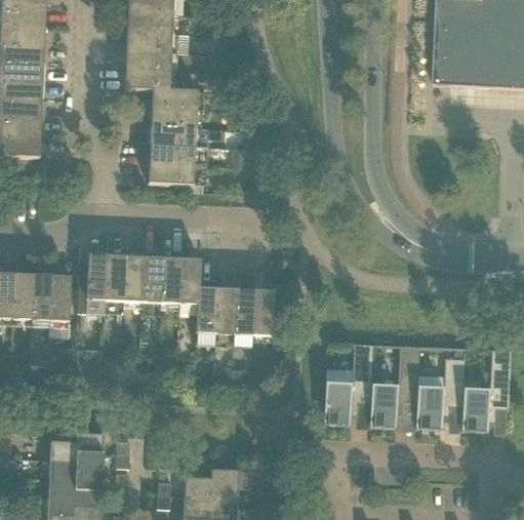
[(128,0),(127,12),(173,14),(173,0),(128,0)]
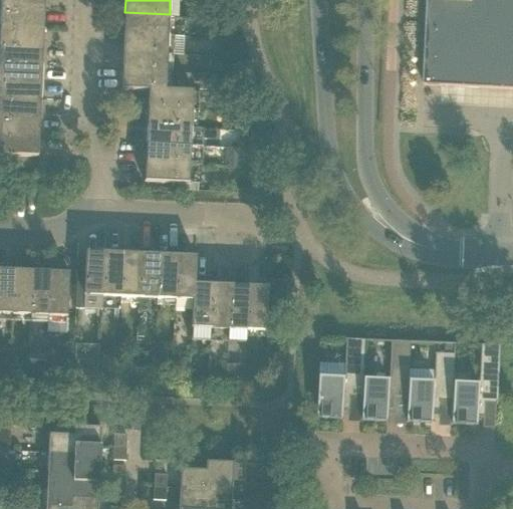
[(429,0),(425,81),(512,85),(512,0),(429,0)]
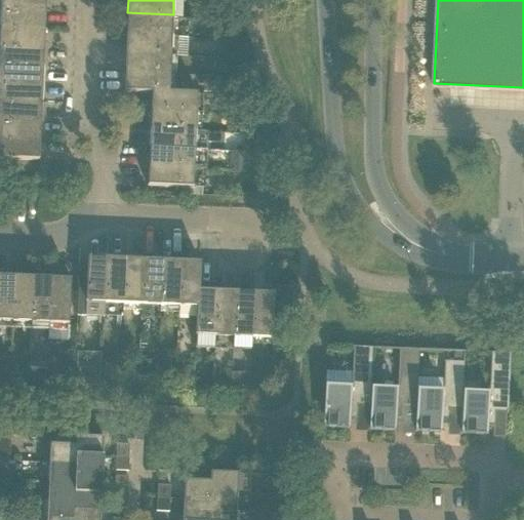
[(0,5),(0,24),(45,26),(46,7),(1,5),(0,5)]
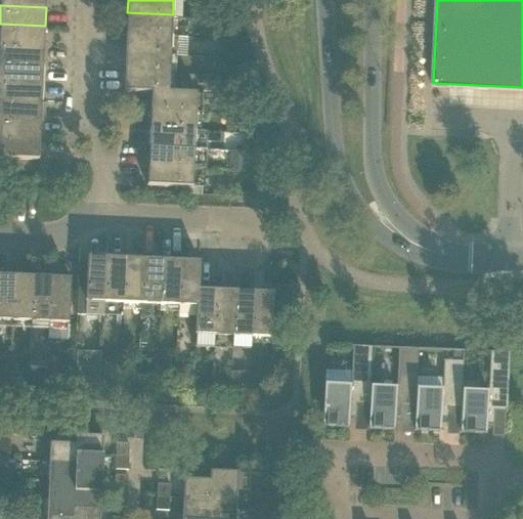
[(173,14),(127,12),(127,30),(172,32),(172,33),(178,33),(188,34),(189,15),(173,14)]
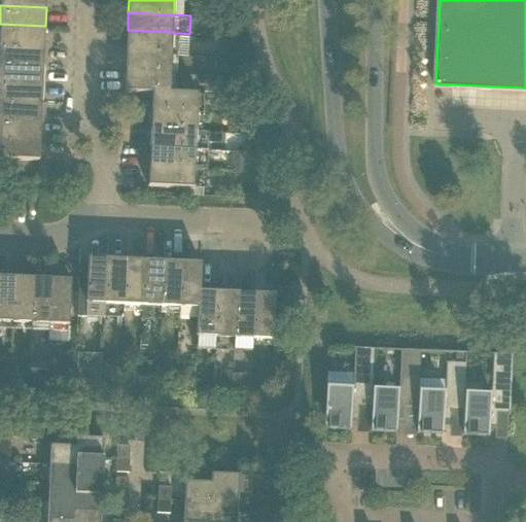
[(45,26),(0,24),(0,42),(44,44),(45,26)]
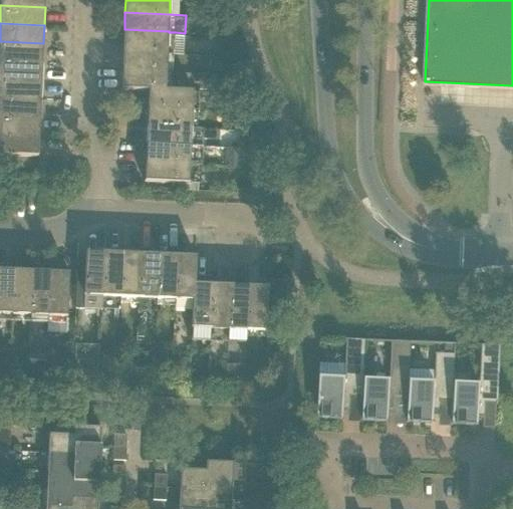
[(169,31),(124,29),(123,48),(174,50),(175,32),(169,32),(169,31)]
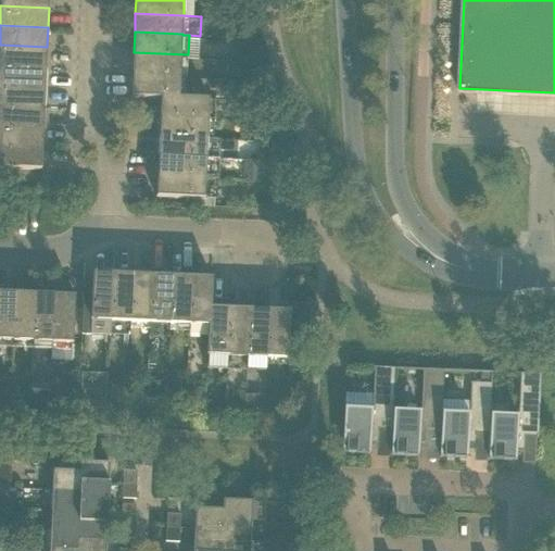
[(0,45),(0,64),(46,66),(47,47),(0,45)]
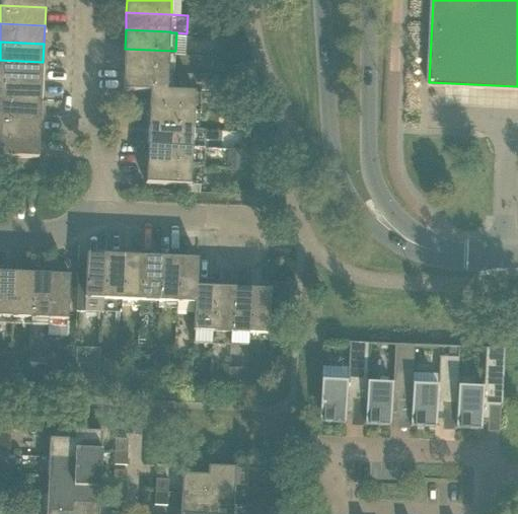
[(175,51),(125,49),(124,67),(174,69),(175,51)]
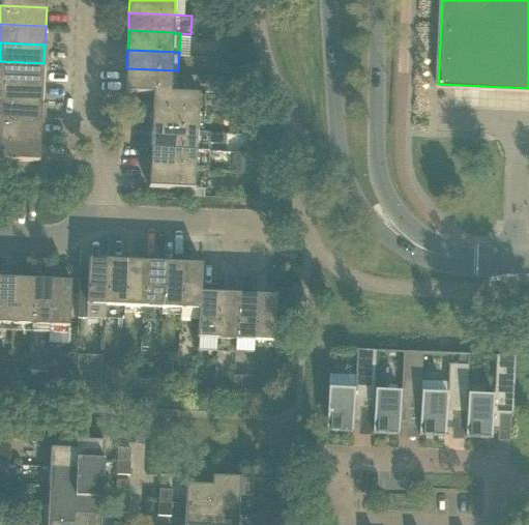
[(43,63),(0,61),(0,79),(42,81),(43,63)]
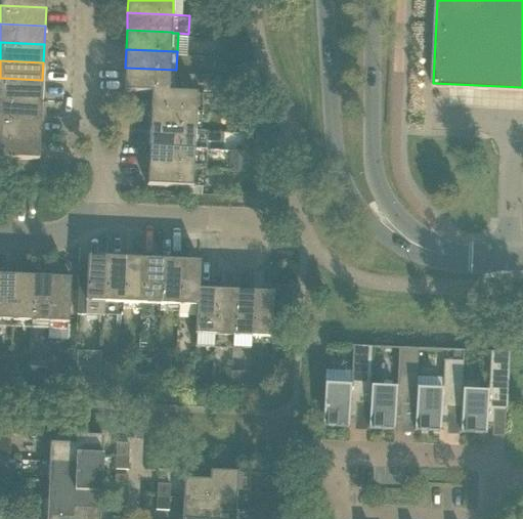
[(176,70),(125,68),(124,87),(151,88),(170,89),(170,88),(175,88),(176,70)]
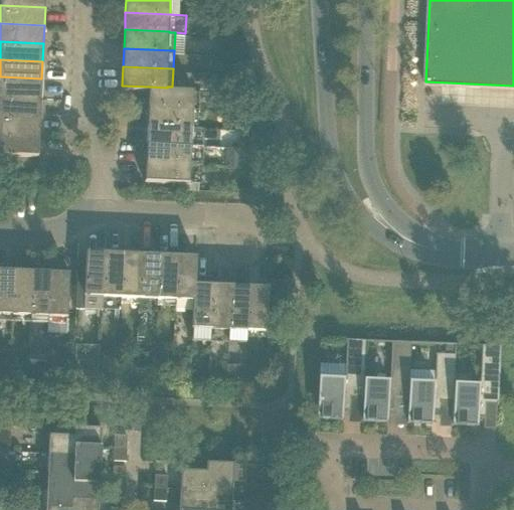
[(0,76),(0,95),(41,97),(41,78),(0,76)]
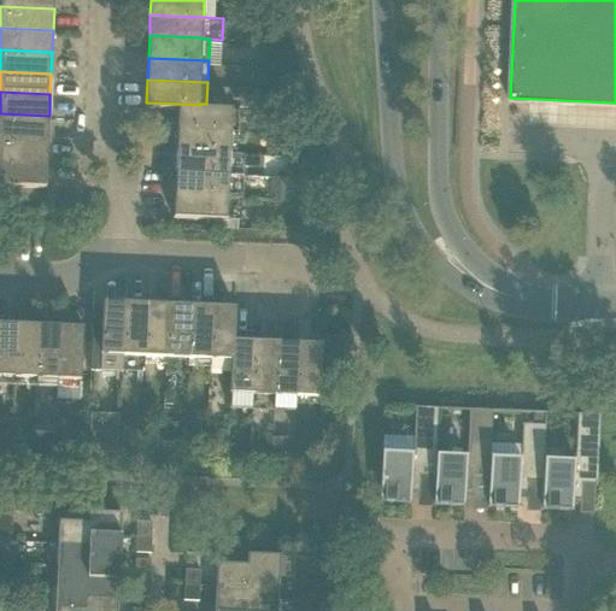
[(179,104),(177,125),(236,128),(238,105),(206,104),(200,104),(200,105),(179,104)]
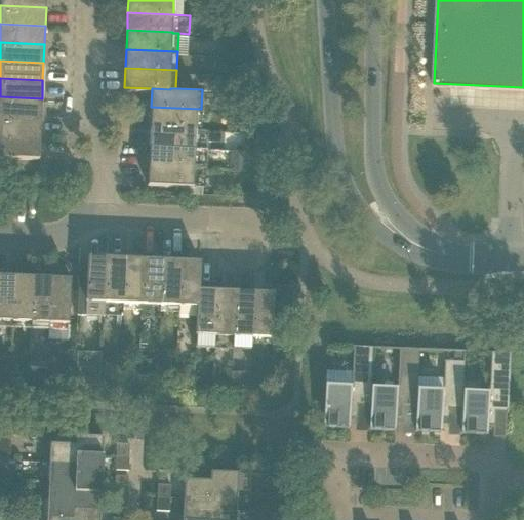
[(42,98),(0,96),(0,116),(41,118),(42,98)]
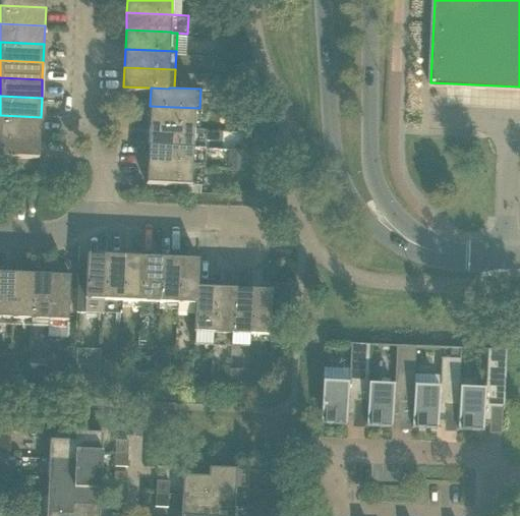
[(150,106),(150,124),(194,126),(198,126),(199,108),(150,106)]
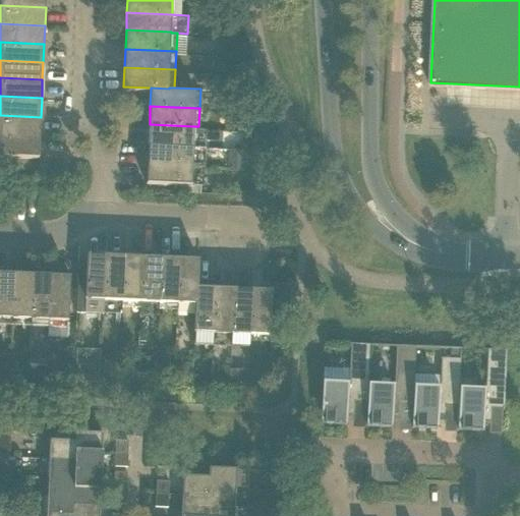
[(41,117),(0,115),(0,132),(40,134),(41,117)]
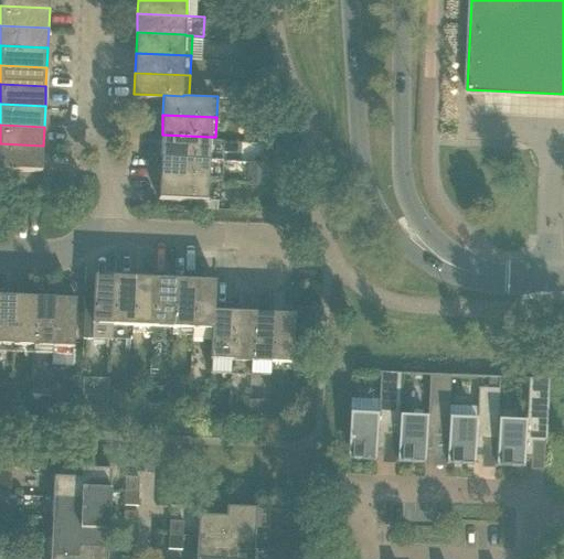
[(211,137),(162,135),(161,154),(222,158),(223,138),(215,137),(211,137)]
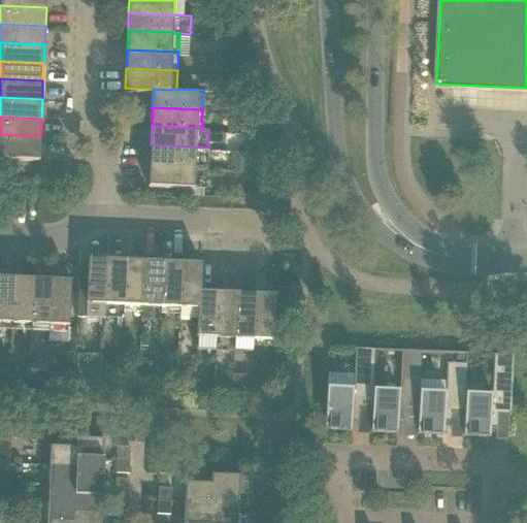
[(40,136),(0,134),(0,155),(39,157),(40,136)]
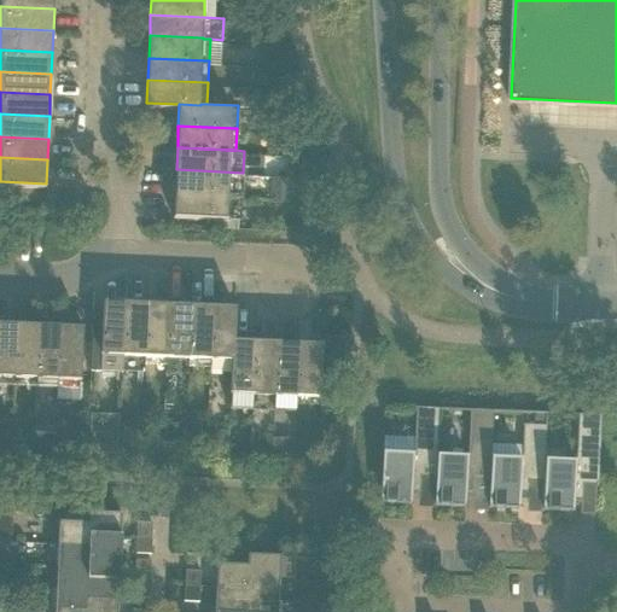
[(243,173),(176,169),(175,191),(242,193),(243,173)]
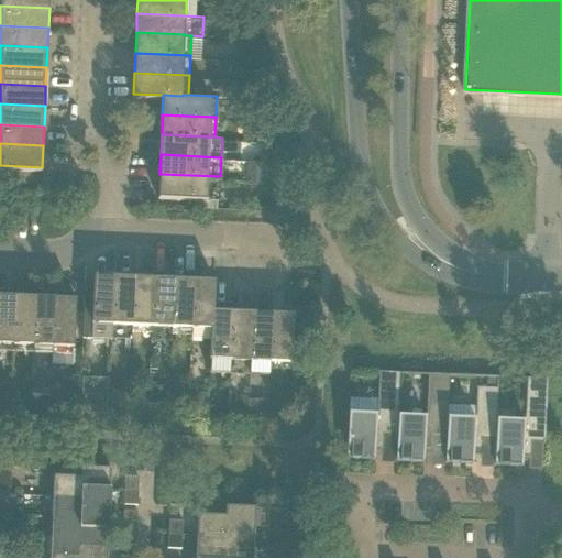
[(220,176),(160,174),(158,195),(219,197),(220,176)]
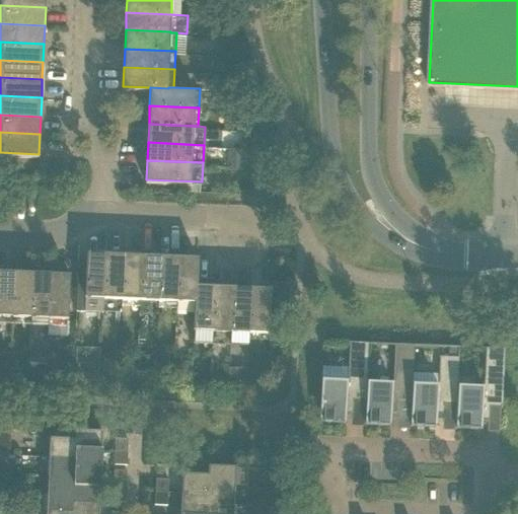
[(85,282),(77,282),(77,308),(103,309),(103,296),(106,250),(86,250),(85,282)]
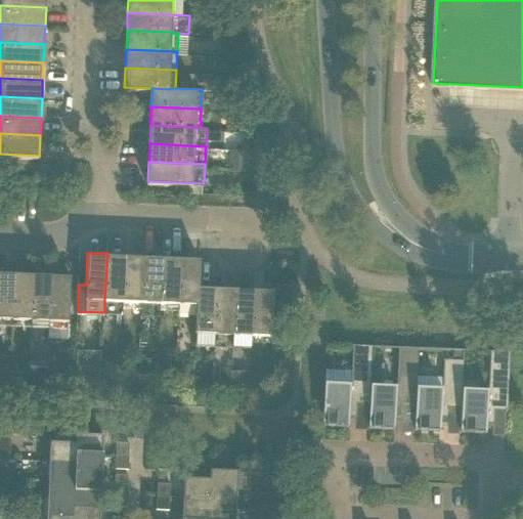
[(107,253),(104,299),(123,299),(125,254),(107,253)]
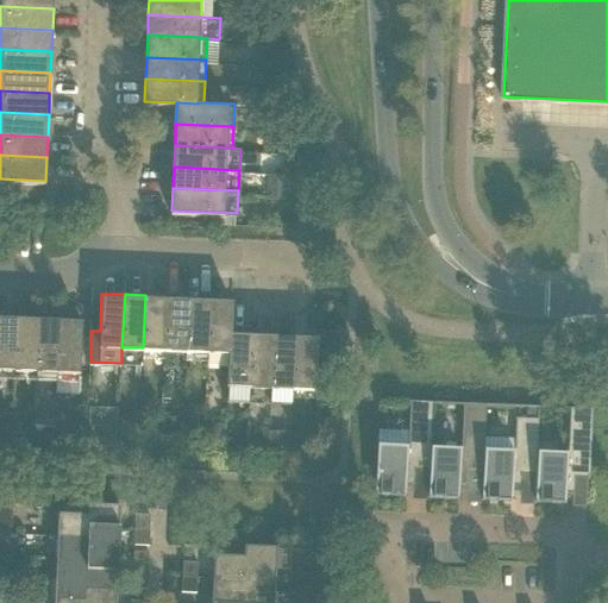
[(145,295),(143,347),(164,349),(167,296),(145,295)]
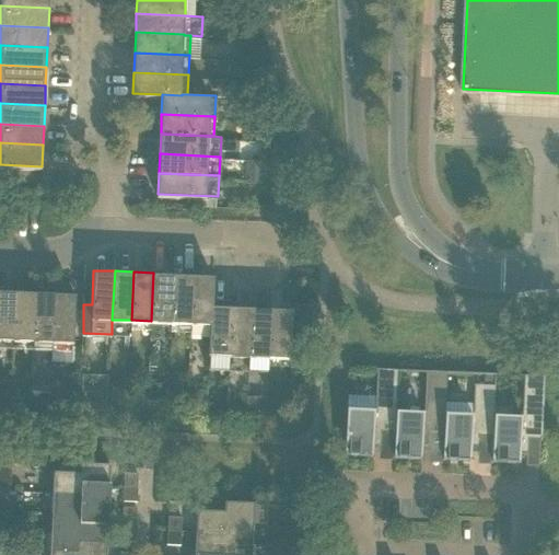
[(151,321),(171,322),(173,274),(153,273),(151,321)]
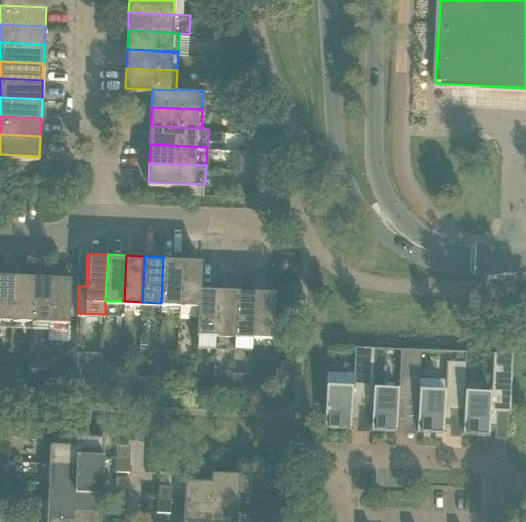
[(161,303),(161,308),(179,309),(182,258),(163,257),(161,303)]
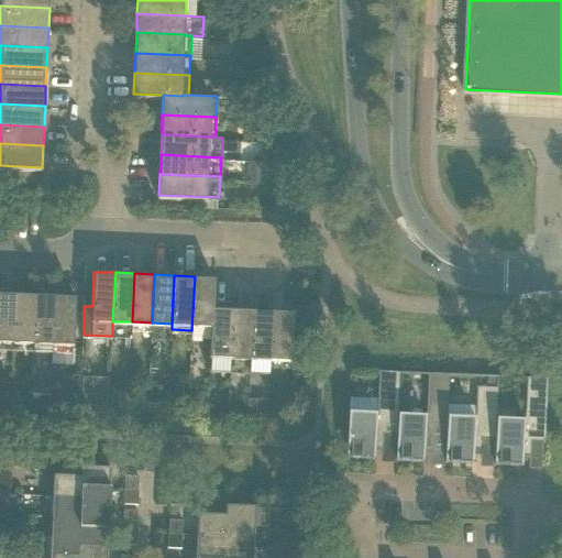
[(195,276),(191,330),(211,331),(211,325),(212,307),(213,307),(215,276),(195,276)]
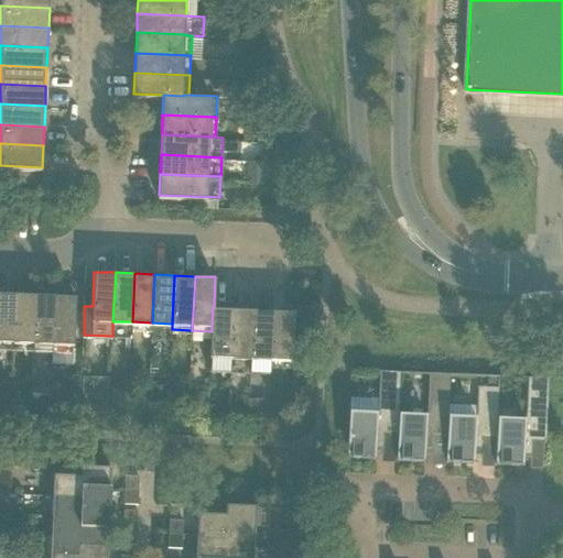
[(15,292),(0,291),(0,339),(13,340),(15,292)]
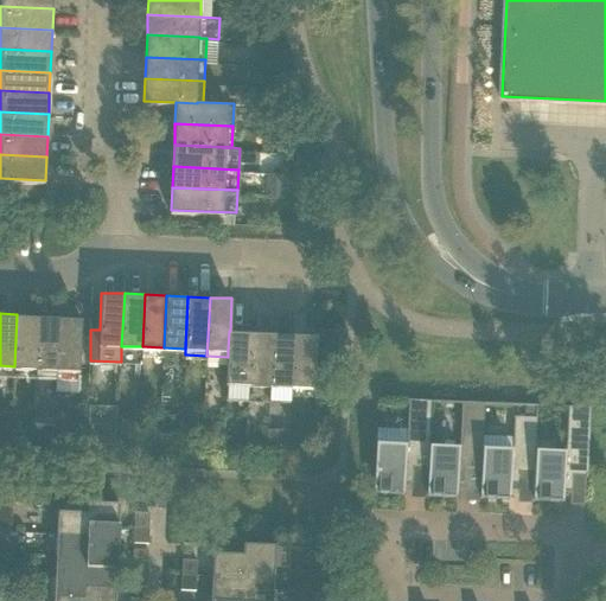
[(38,315),(17,314),(14,366),(36,368),(38,315)]
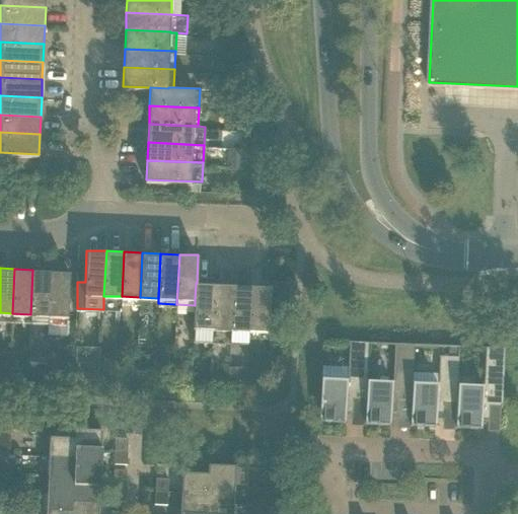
[(30,314),(49,315),(51,271),(43,270),(32,270),(30,314)]
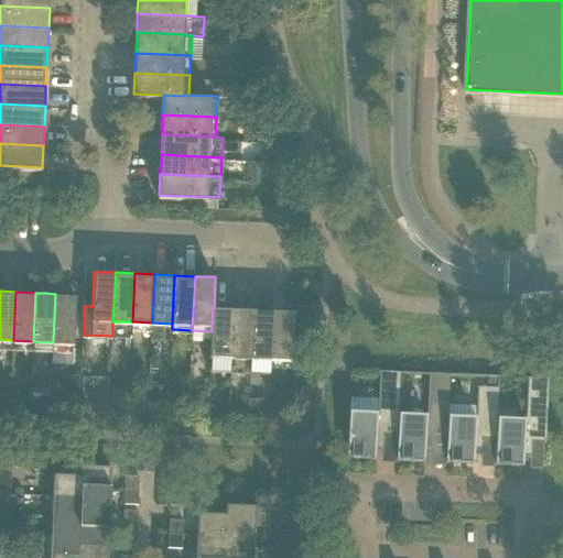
[(76,295),(55,294),(53,342),(74,343),(76,295)]
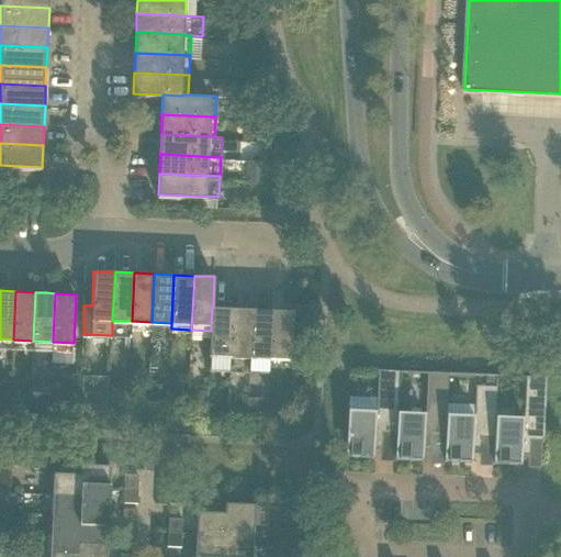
[(210,355),(229,355),(232,308),(213,307),(212,307),(211,324),(211,331),(210,355)]
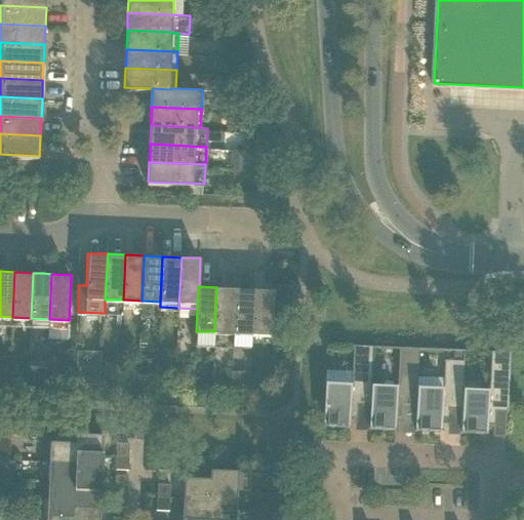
[(214,331),(234,332),(236,287),(216,287),(214,331)]
